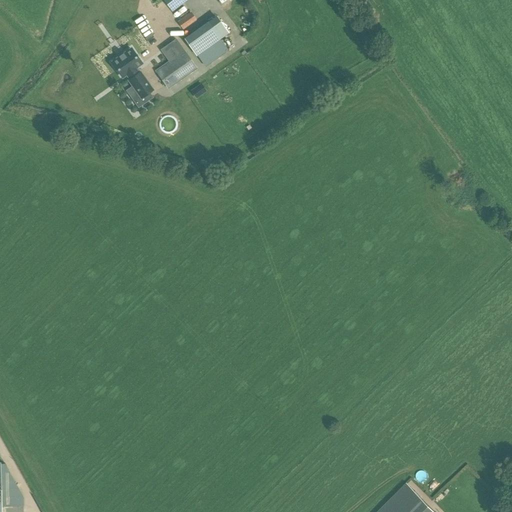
[(163,0),(172,12),(187,0),(163,0)]
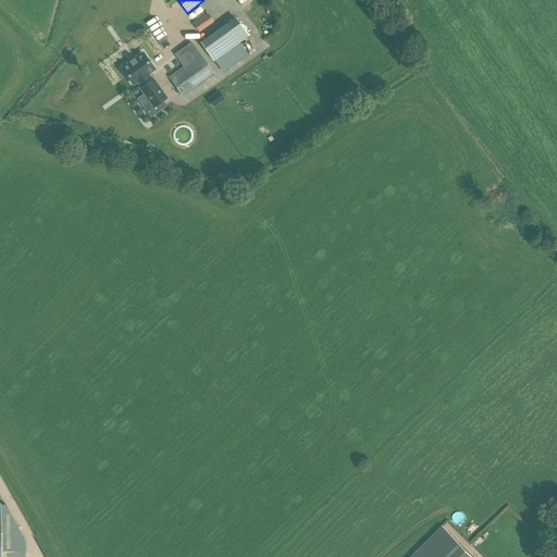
[(208,14),(195,24),(200,33),(214,22),(208,14)]
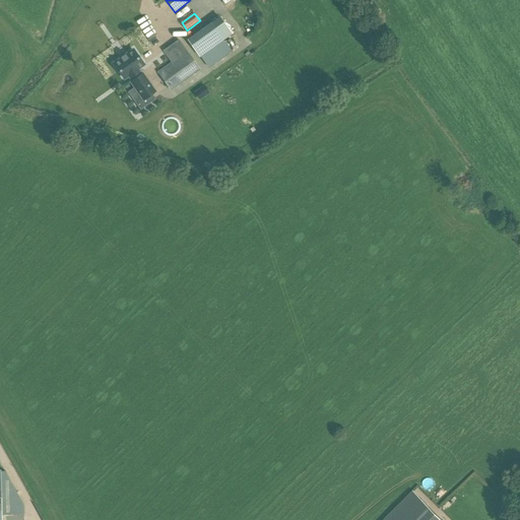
[(211,23),(188,40),(200,58),(224,41),(211,23)]
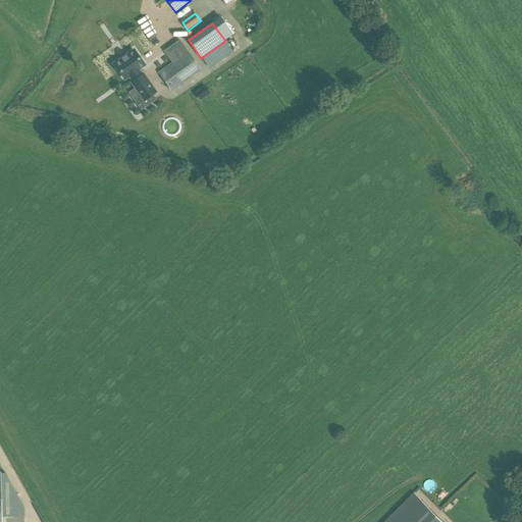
[(146,52),(165,41),(158,29),(139,39),(146,52)]
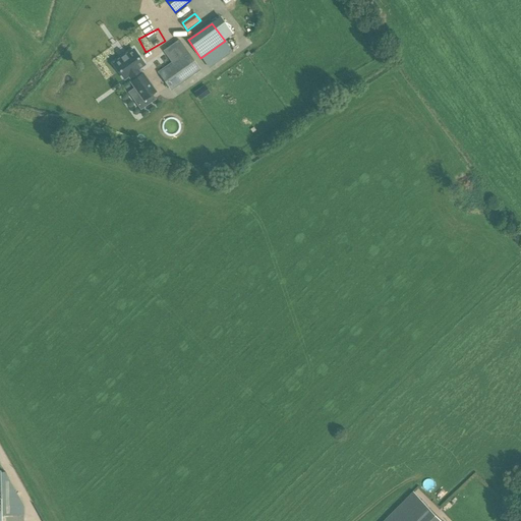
[(180,41),(166,51),(173,61),(187,51),(180,41)]
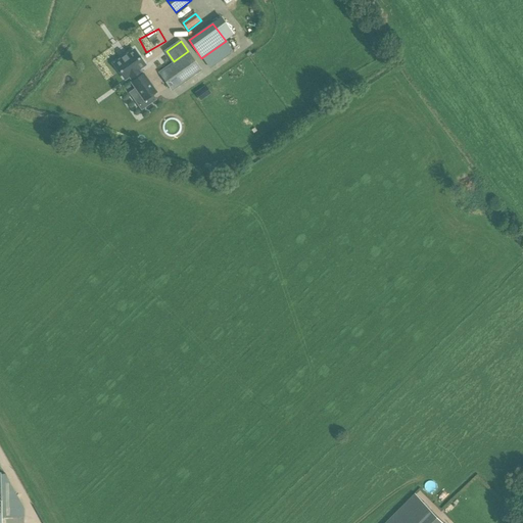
[(122,58),(114,63),(125,79),(131,75),(134,80),(132,81),(145,99),(155,92),(142,74),(140,75),(137,70),(144,64),(134,50),(127,55),(126,54),(121,57),(122,58)]
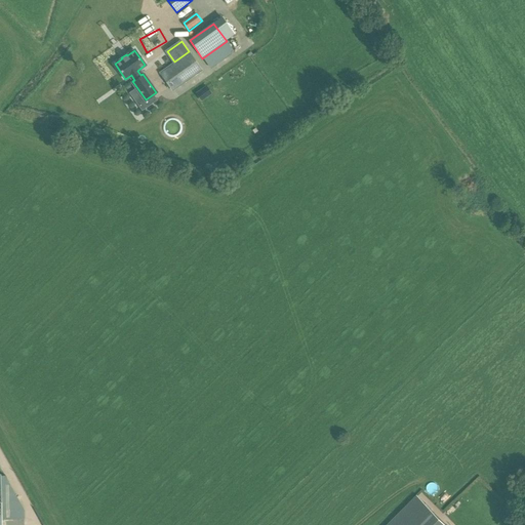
[(190,53),(161,74),(172,89),(201,70),(190,53)]
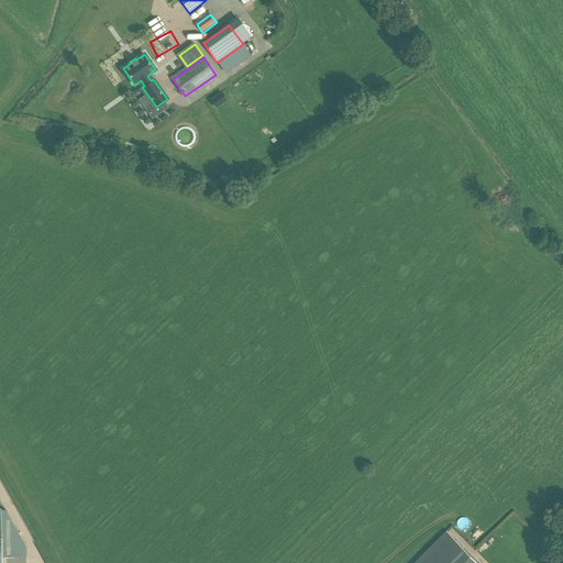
[(86,128),(91,108),(81,105),(76,124),(86,128)]
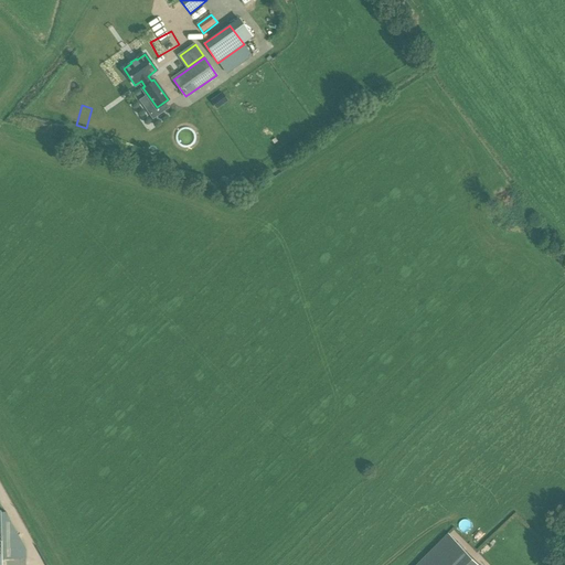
[(479,564),(450,535),(419,564),(479,564)]
